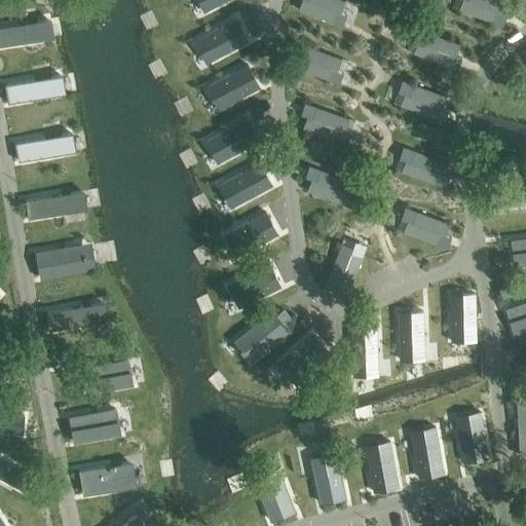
[(197,0),(198,1),(199,0),(200,0),(207,10),(226,0),(197,0)]
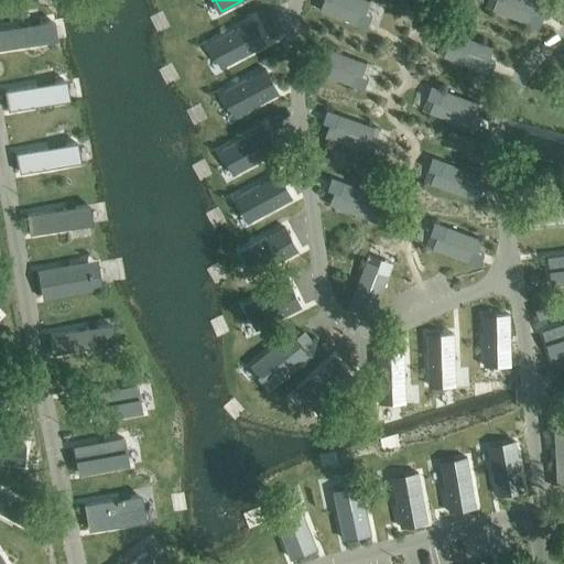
[(331,0),(323,0),(321,10),(355,23),(360,11),(366,13),(370,1),(368,0),(331,0)]
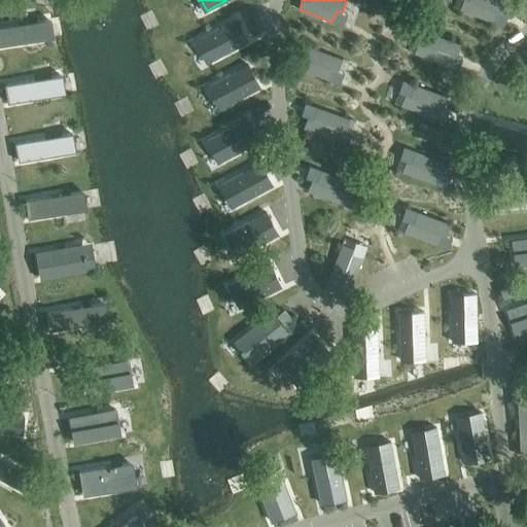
[(462,0),(459,9),(492,22),(496,10),(501,12),(506,1),(503,0),(462,0)]
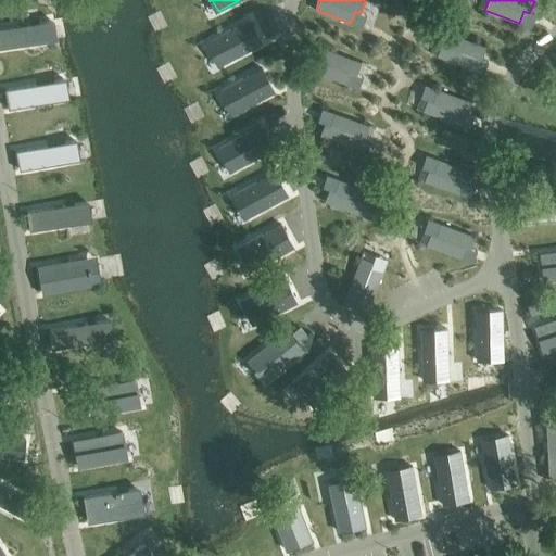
[(249,20),(205,43),(212,54),(213,53),(219,65),(262,42),(249,20)]
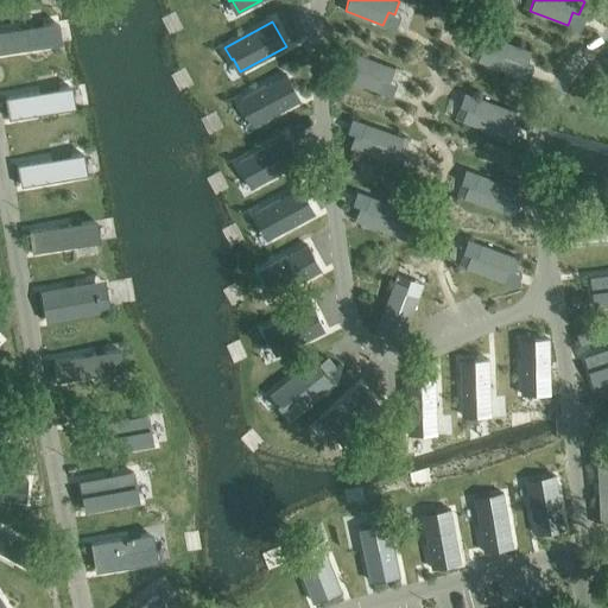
[(54,23),(0,31),(0,52),(57,44),(54,23)]
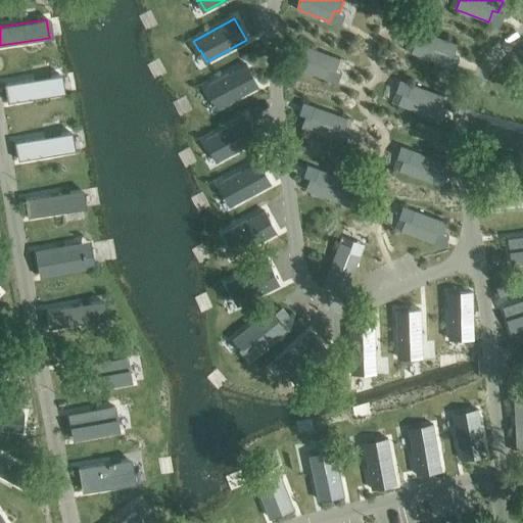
[(415,42),(411,53),(443,65),(447,54),(453,56),(458,44),(425,32),(421,44),(415,42)]
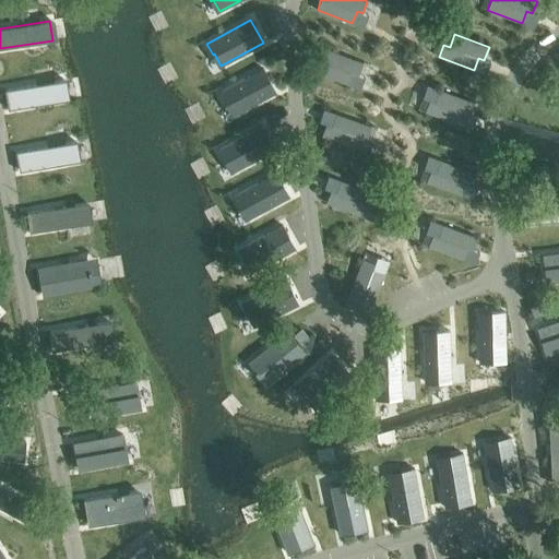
[(318,59),(313,72),(348,85),(353,73),(359,75),(364,62),(329,49),(324,62),(318,59)]
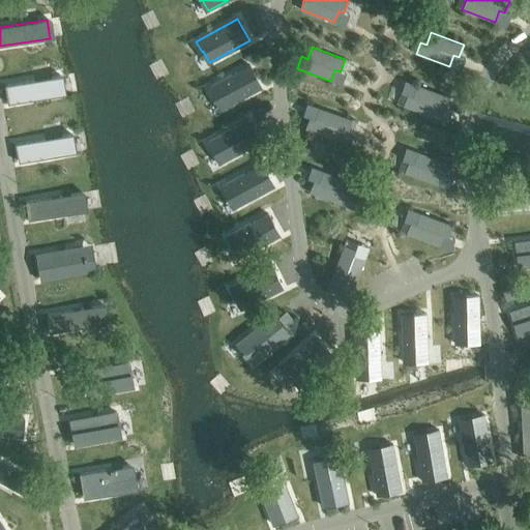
[(249,65),(208,87),(213,98),(215,97),(222,108),(262,87),(249,65)]
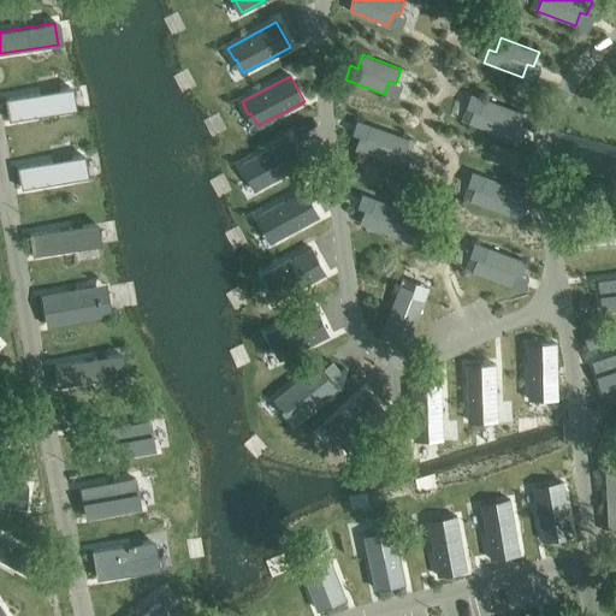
[(70,88),(9,99),(12,120),(73,110),(70,88)]
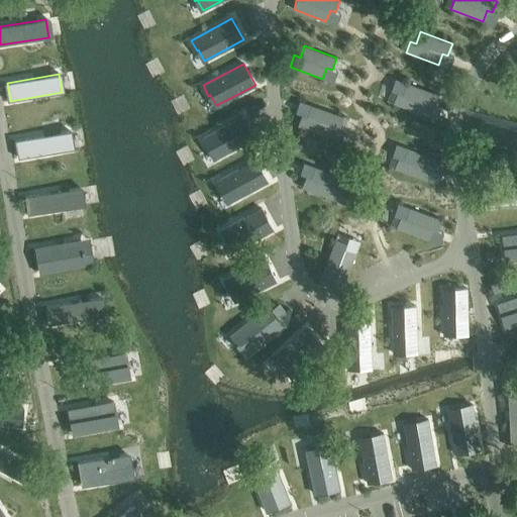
[(397,92),(392,104),(424,116),(428,104),(434,106),(438,95),(406,83),(402,94),(397,92)]
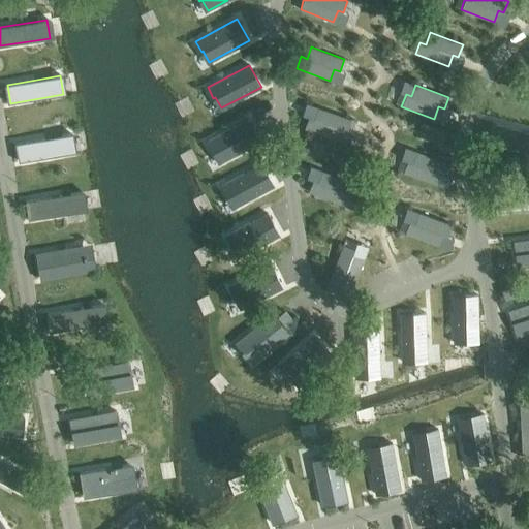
[(309,117),(305,128),(338,141),(342,129),(347,131),(352,120),(319,107),(315,119),(309,117)]
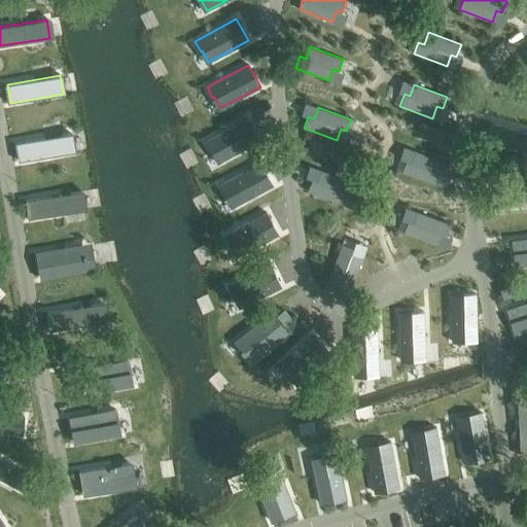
[(247,118),(206,141),(212,152),(213,151),(219,162),(259,140),(247,118)]
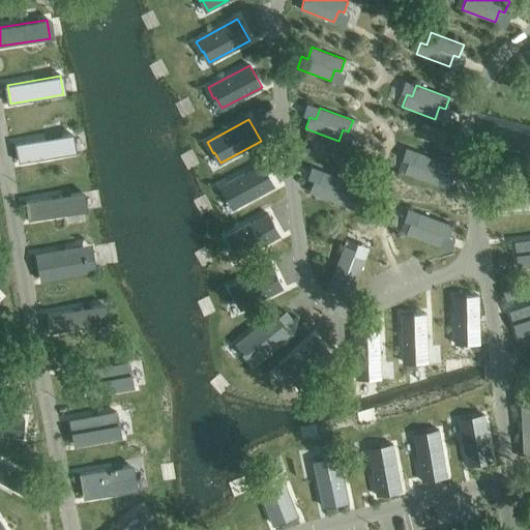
[(529,131),(498,124),(494,140),(529,149),(529,131)]
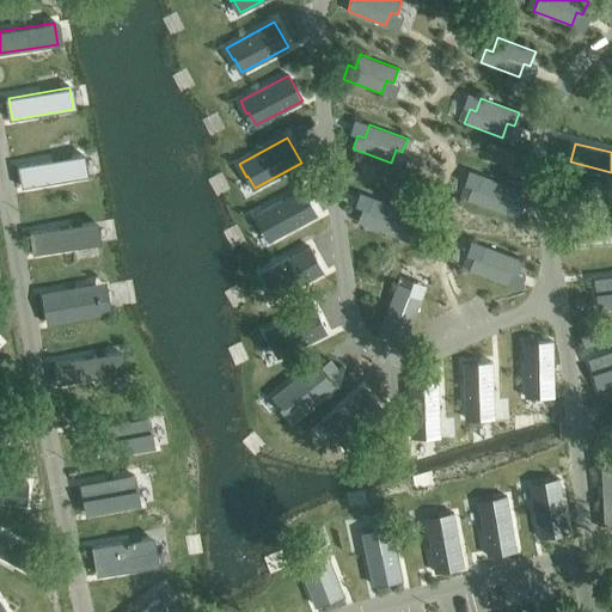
[(85,158),(22,167),(25,189),(89,179),(85,158)]
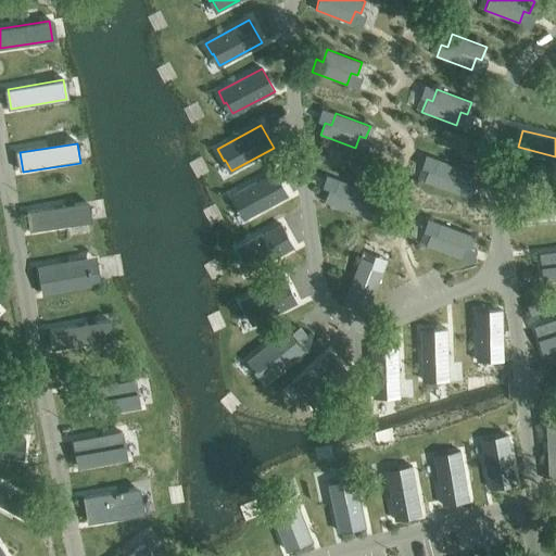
[(428,169),(422,181),(457,194),(463,182),(468,185),(472,173),(439,160),(433,172),(428,169)]
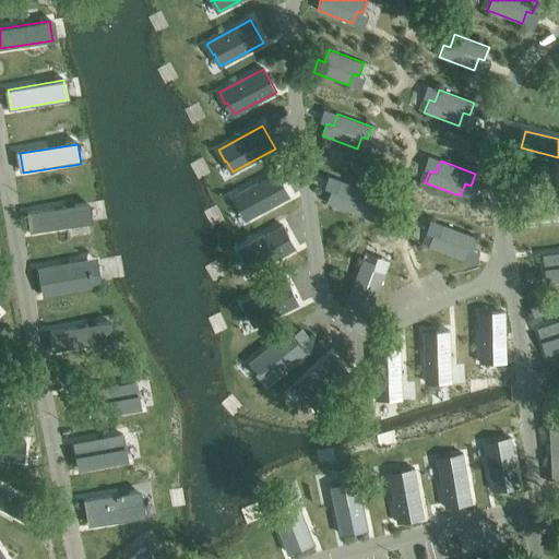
[(276,173),(233,197),(239,209),(241,207),(247,218),(289,195),(276,173)]
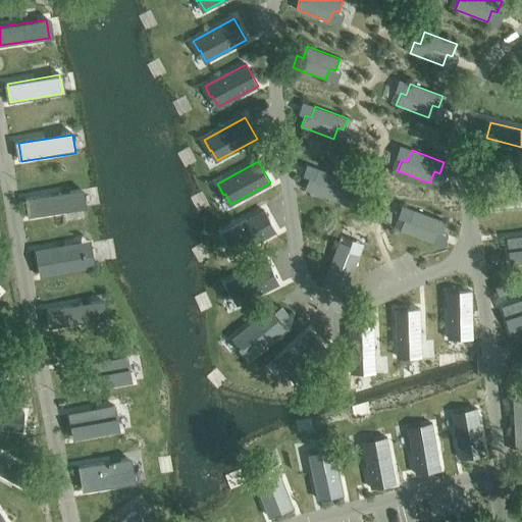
[(309,177),(305,190),(336,202),(342,190),(347,193),(351,180),(319,168),(314,180),(309,177)]
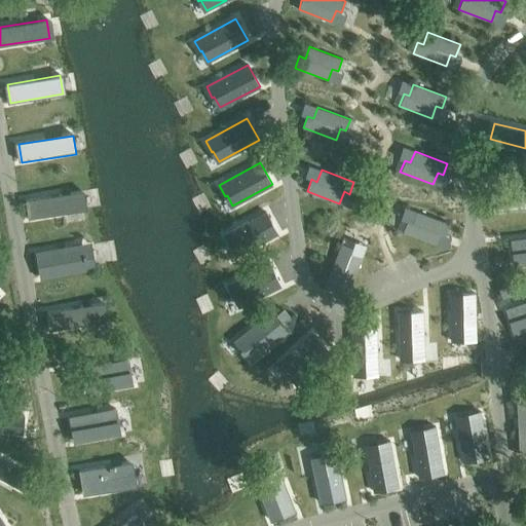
[(525,187),(496,191),(497,210),(525,205),(525,187)]
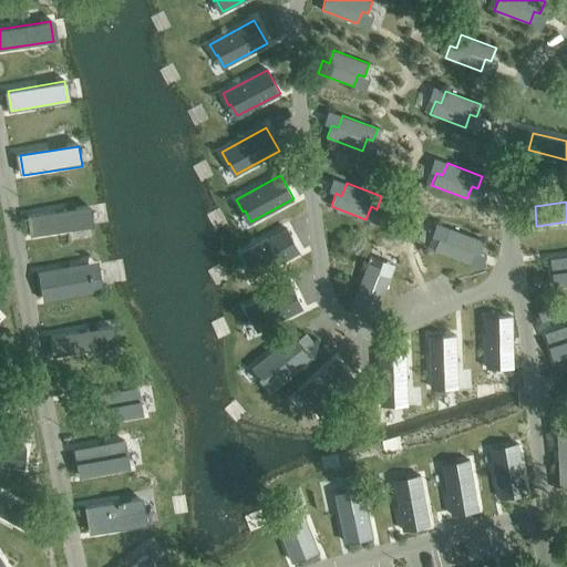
[(86,205),(29,215),(33,235),(90,225),(86,205)]
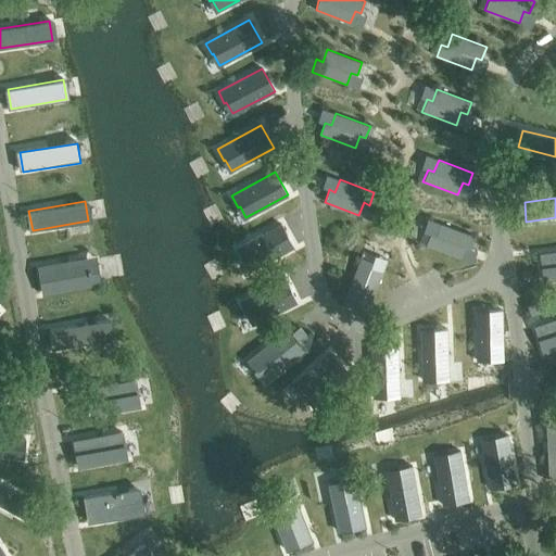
[(281,224),(237,248),(243,260),(245,258),(252,269),(293,247),(281,224)]
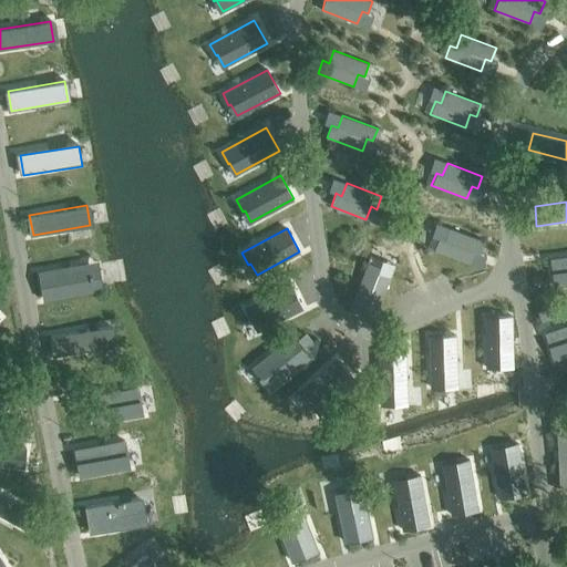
[(439,238),(433,250),(468,264),(473,251),(480,254),(484,241),(449,228),(444,240),(439,238)]
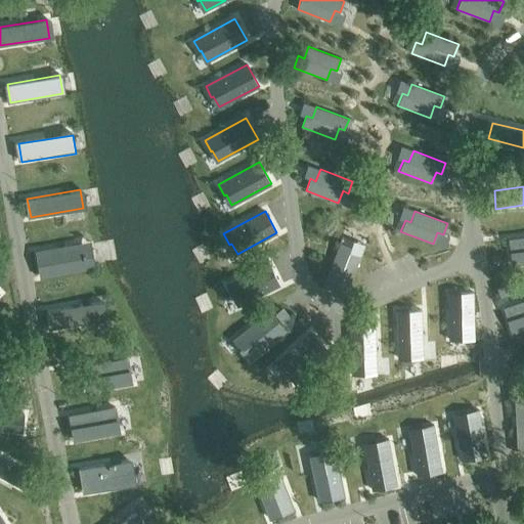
[(523,236),(510,239),(513,263),(523,261),(523,236)]
